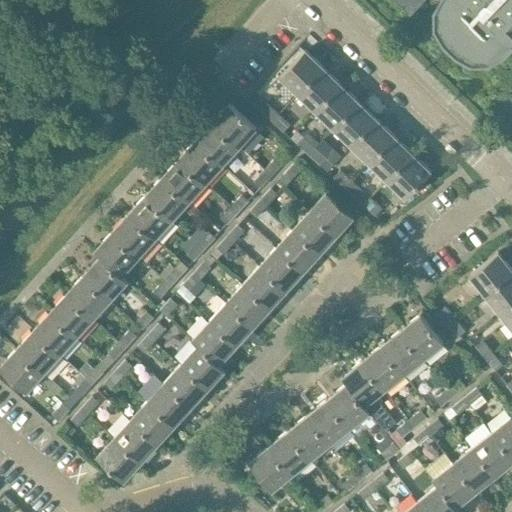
[(511,0),(399,0),(410,11),(420,0),(440,0),(435,10),(434,12),(434,27),(435,29),(443,43),(456,55),(469,63),(471,63),(486,63),(489,62),(501,55),(503,53),(503,52),(511,43),(511,44),(511,0)]
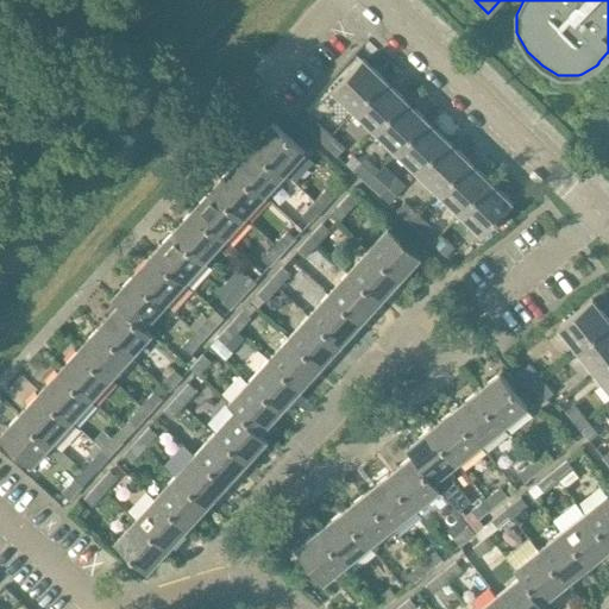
[(353,111),(384,79),(363,58),(332,89),(353,111)]
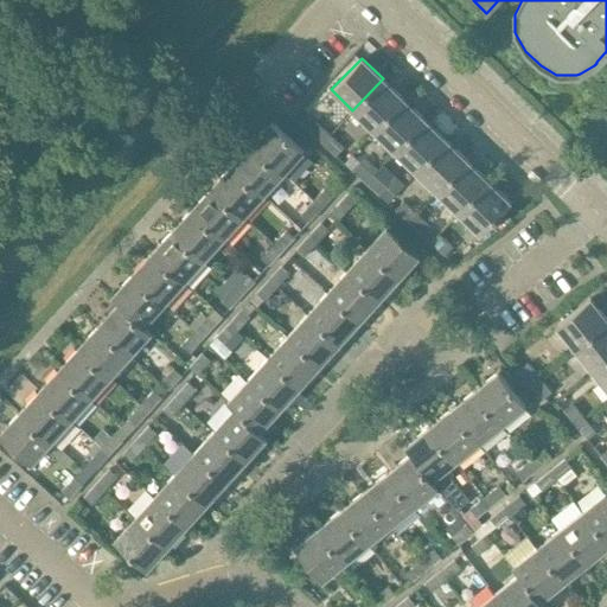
[(374,131),(404,100),(383,78),(352,110),(374,131)]
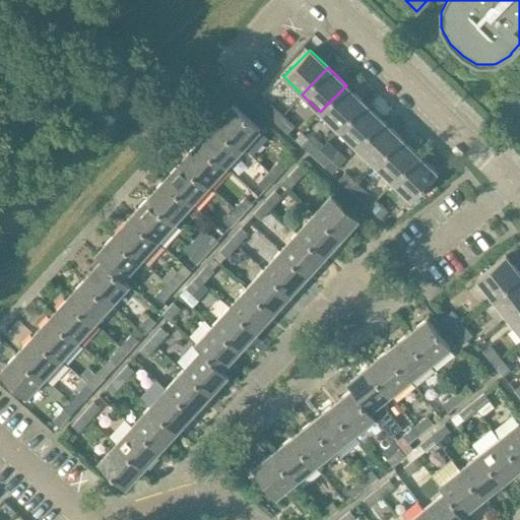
[(338,130),(365,103),(346,85),(320,112),(338,130)]
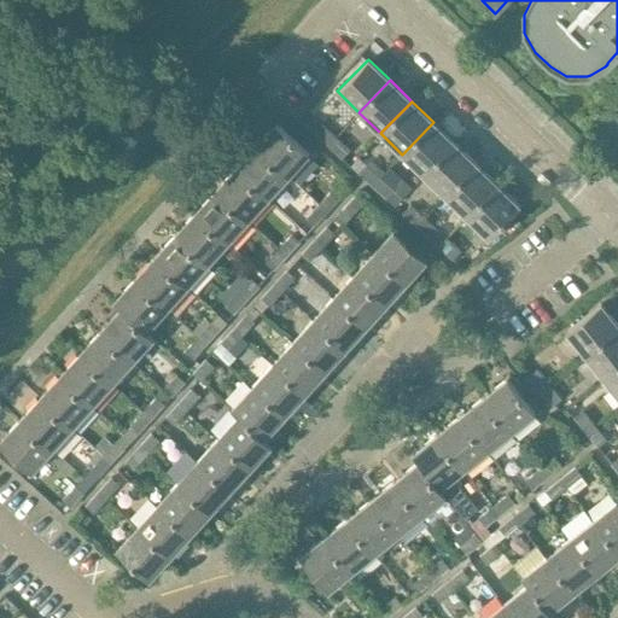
[(424,175),(454,143),(433,122),(402,155),(424,175)]
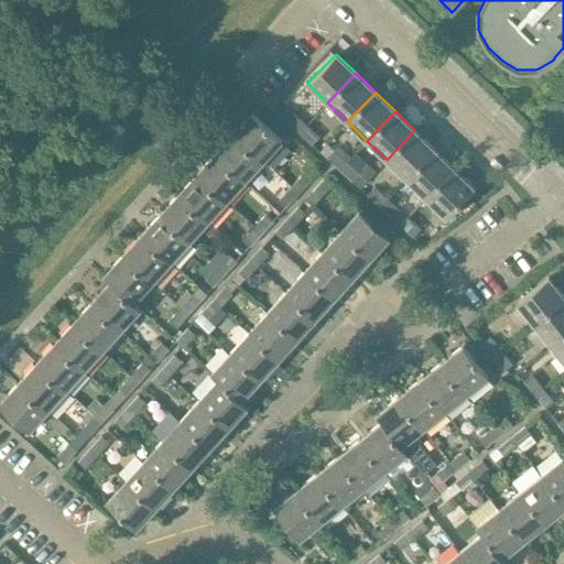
[(282,140),(251,112),(234,132),(263,160),(282,140)]
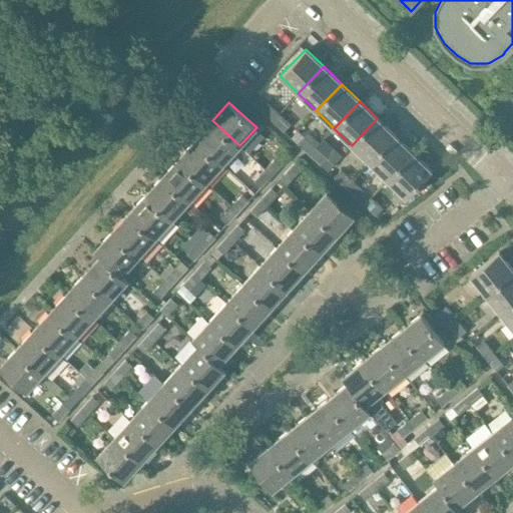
[(279,114),(267,103),(261,110),(273,121),(279,114)]
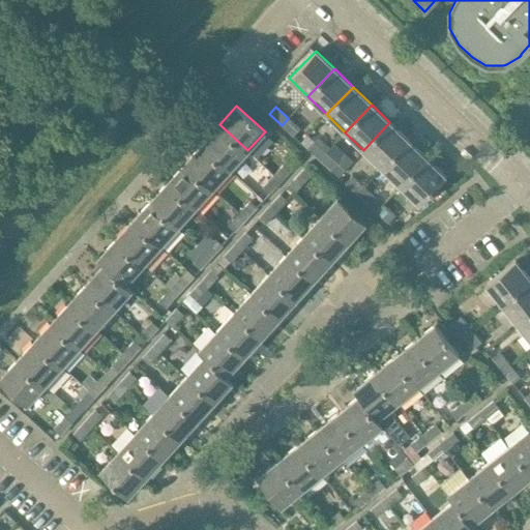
[(299,128),(288,118),(282,125),(293,136),(299,128)]
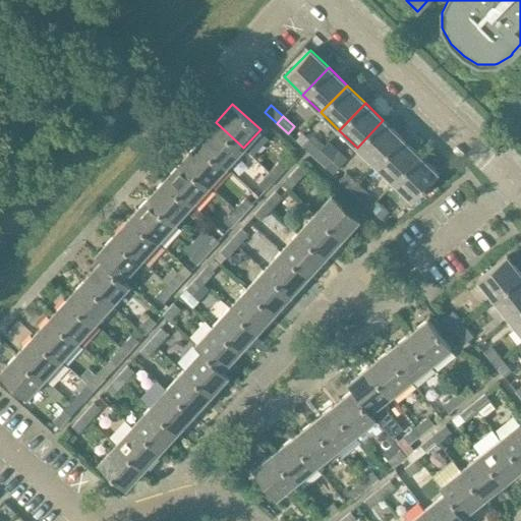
[(375,165),(401,138),(383,120),(357,148),(375,165)]
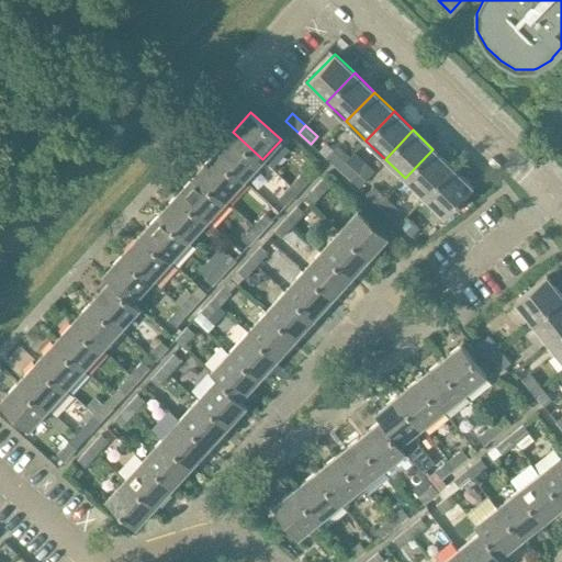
[(262,159),(233,132),(214,153),(244,180),(262,159)]
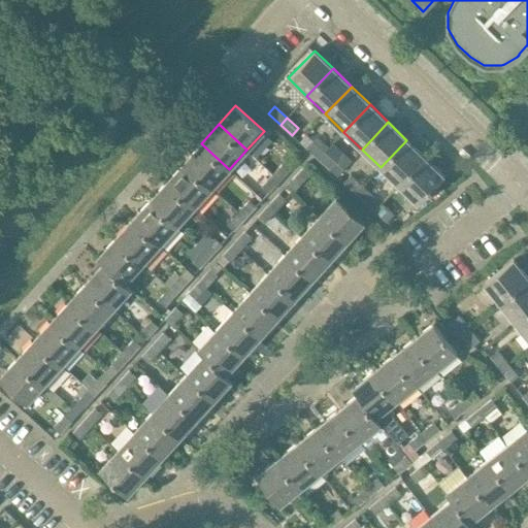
[(399,186),(425,158),(406,140),(381,167),(399,186)]
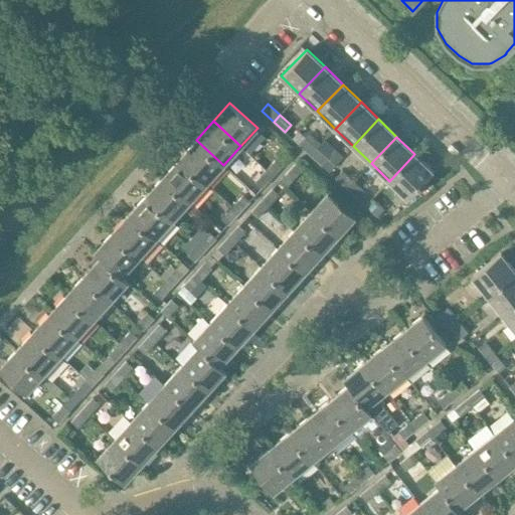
[(316,148),(305,138),(299,144),(310,155),(316,148)]
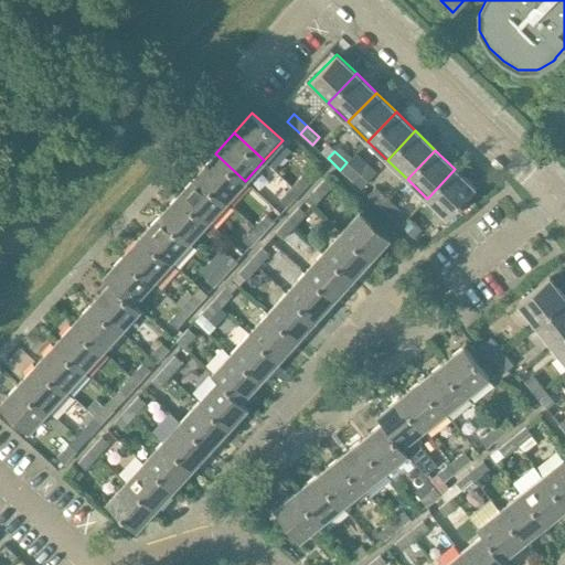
[(245,181),(215,153),(196,173),(226,201),(245,181)]
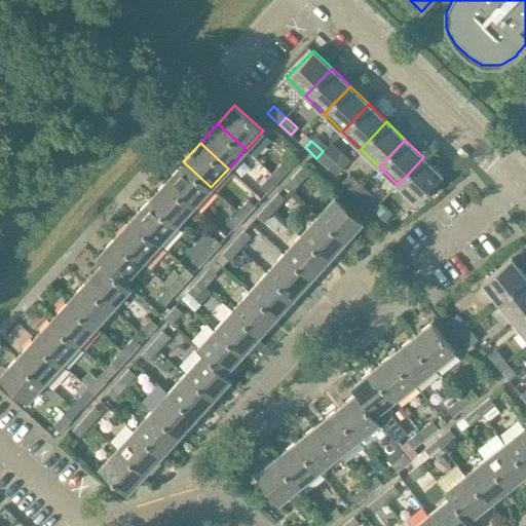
[(335,162),(323,151),(316,158),(329,170),(335,162)]
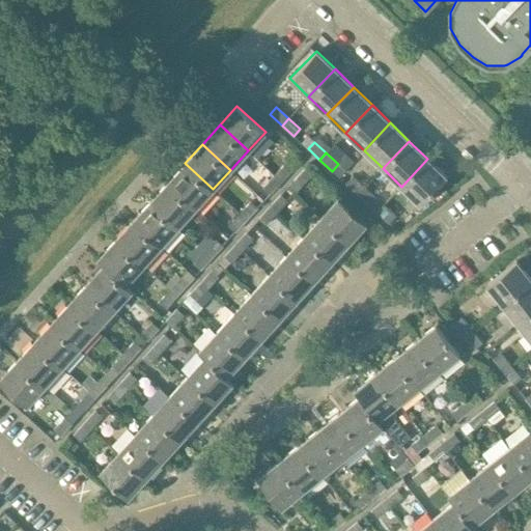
[(420,204),(446,177),(427,159),(401,187),(420,204)]
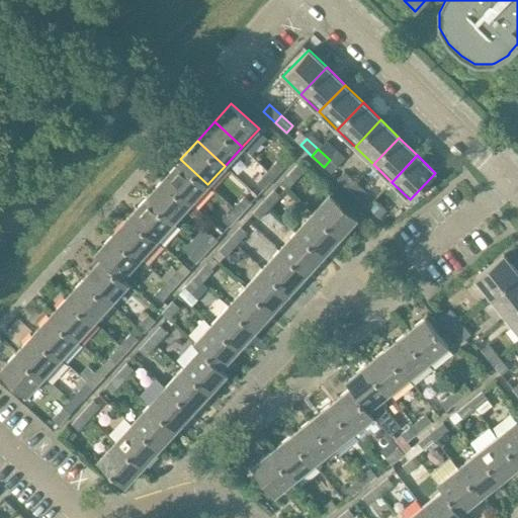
[(207,184),(180,159),(163,177),(190,202),(207,184)]
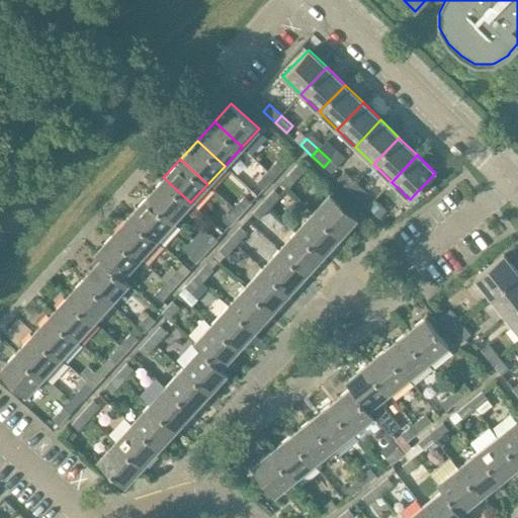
[(274,176),(284,165),(277,159),(267,170),(274,176)]
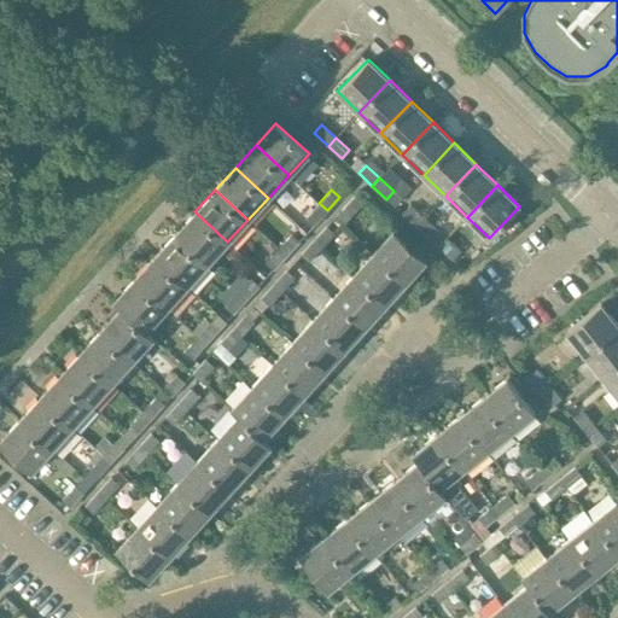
[(349,217),(362,203),(354,196),(340,209),(349,217)]
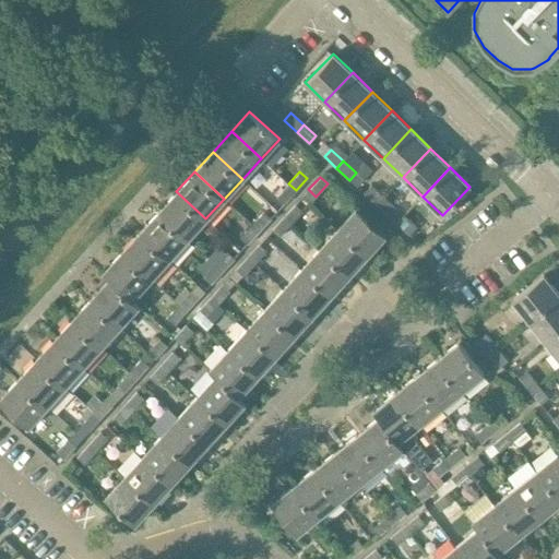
[(284,204),(296,190),(288,183),(276,197),(284,204)]
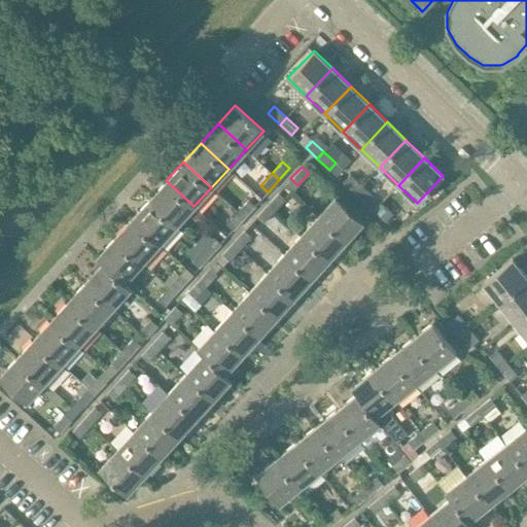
[(361,186),(349,175),(343,182),(355,194),(361,186)]
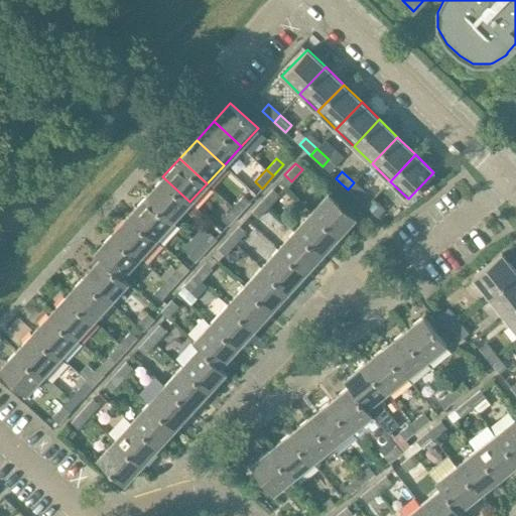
[(189,202),(162,176),(145,196),(173,221),(189,202)]
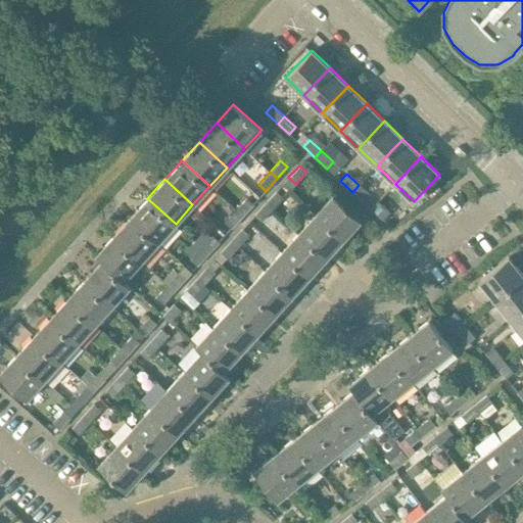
[(370,195),(359,185),(352,192),(364,202),(370,195)]
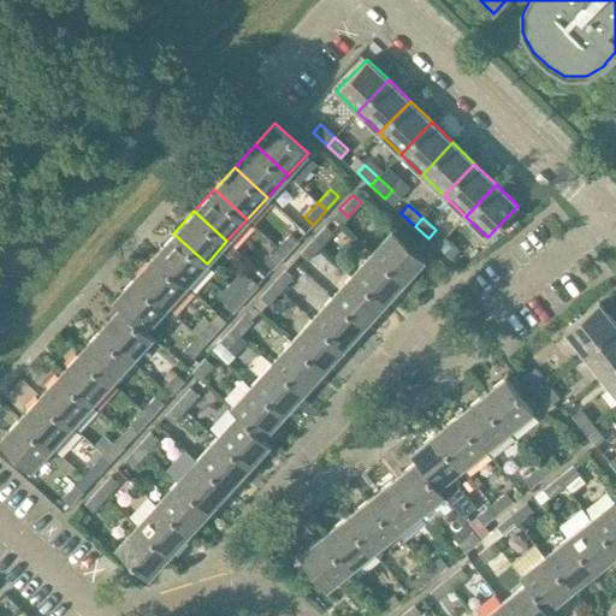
[(320,247),(333,232),(325,225),(312,240),(320,247)]
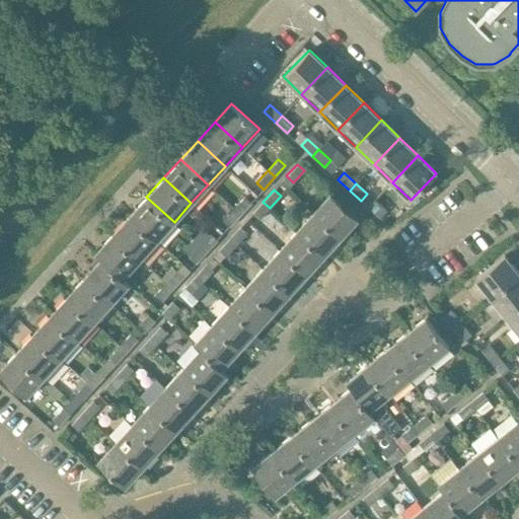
[(358,219),(329,194),(312,213),(341,238),(358,219)]
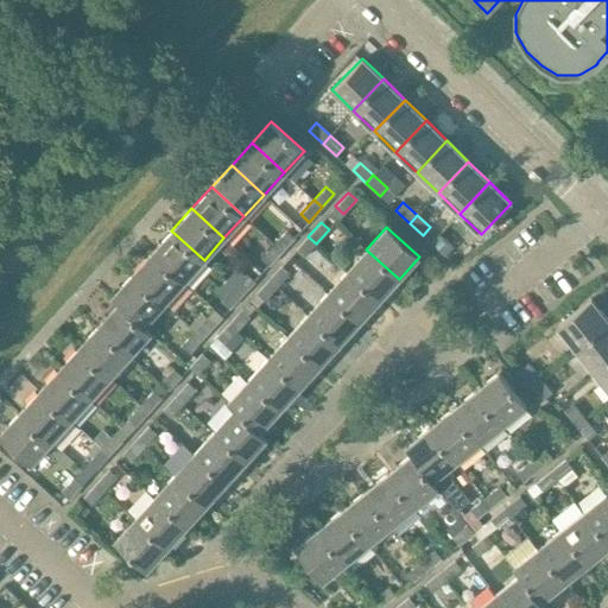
[(204,260),(171,230),(152,252),(184,282),(204,260)]
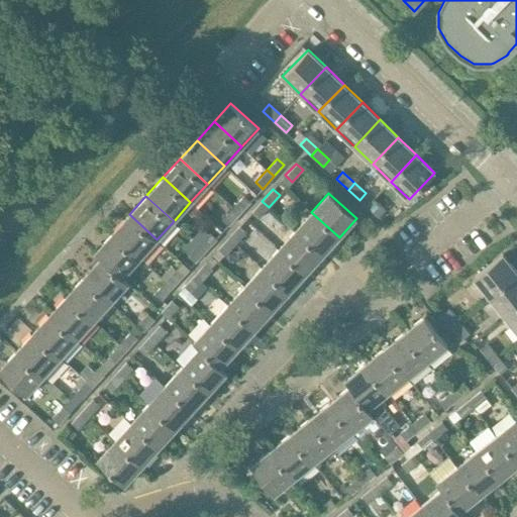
[(239,213),(250,202),(243,196),(232,207),(239,213)]
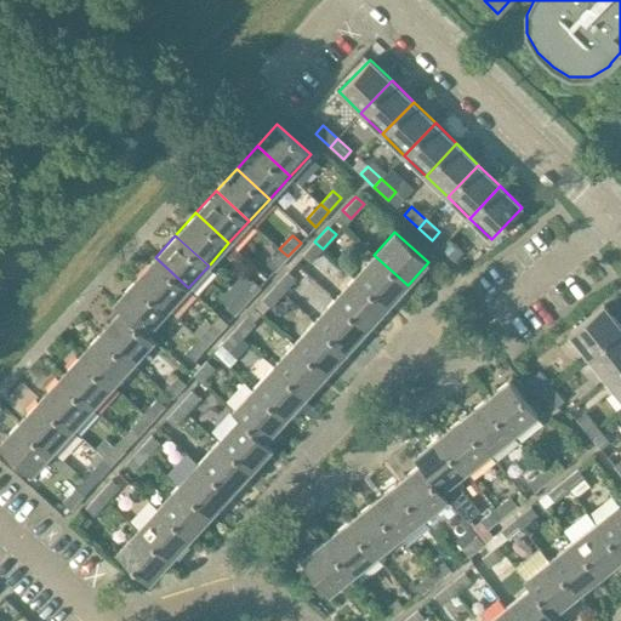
[(462,252),(448,240),(440,248),(455,261),(462,252)]
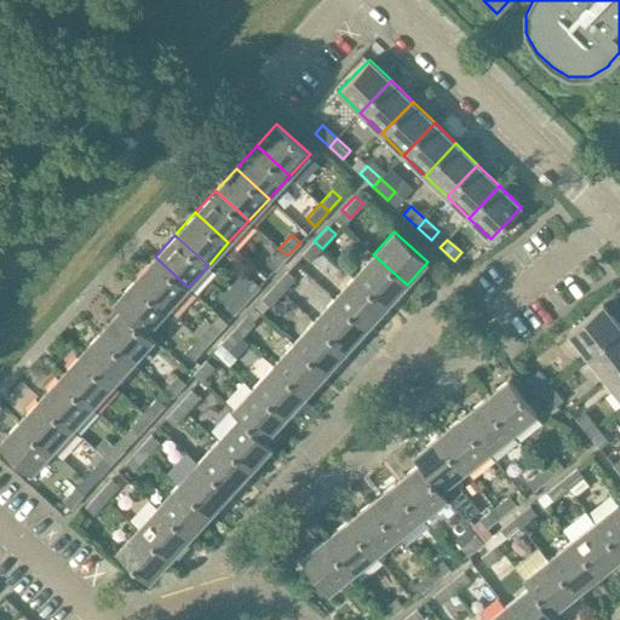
[(310,262),(322,248),(314,241),(302,254),(310,262)]
